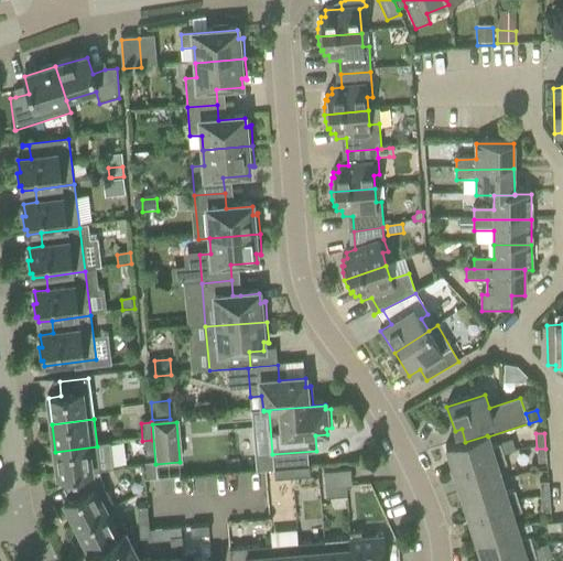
[(465,442),(446,448),(454,472),(504,456),(500,445),(491,449),(488,437),(487,435),(465,442)]
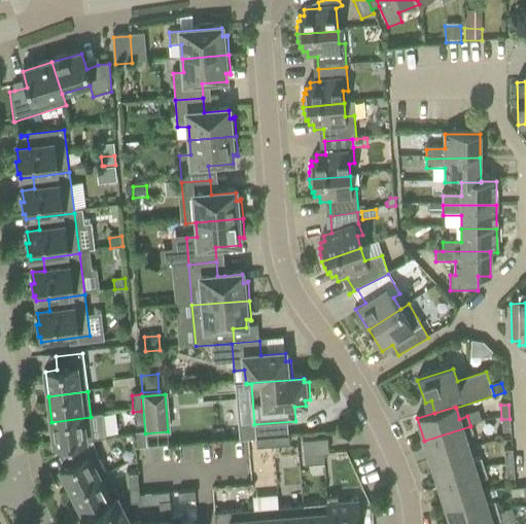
[(144,428),(142,412),(134,413),(135,429),(144,428)]
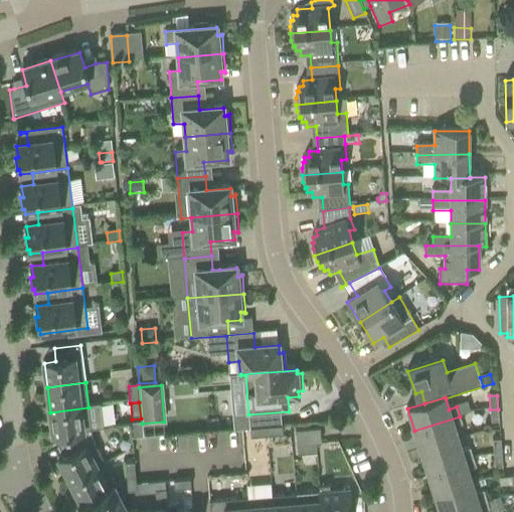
[(89,407),(50,412),(53,436),(92,431),(104,430),(101,405),(89,407)]
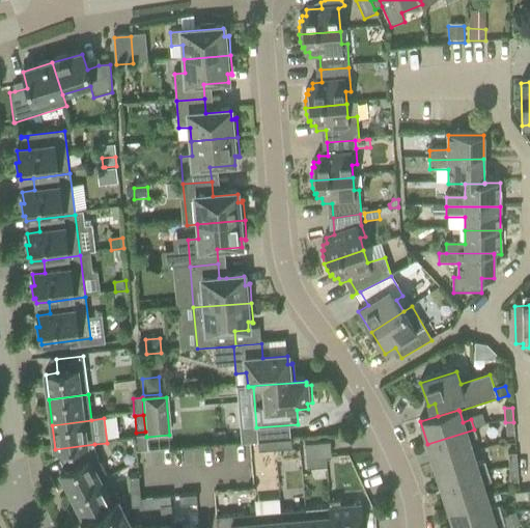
[(513,422),(505,422),(506,437),(514,436),(513,422)]
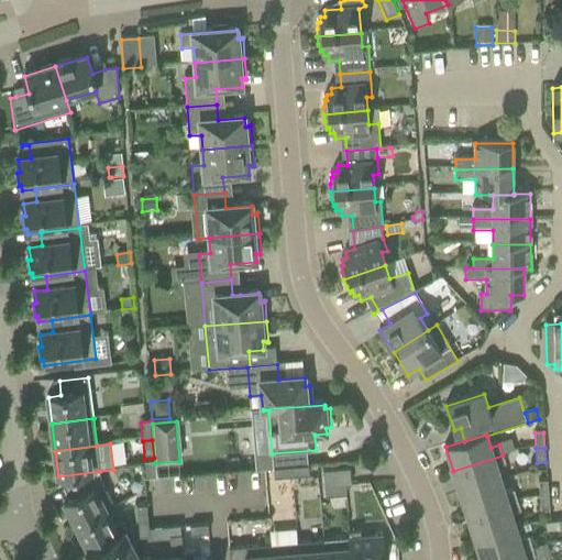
[(503,456),(453,471),(460,494),(502,481),(497,469),(506,465),(503,456)]
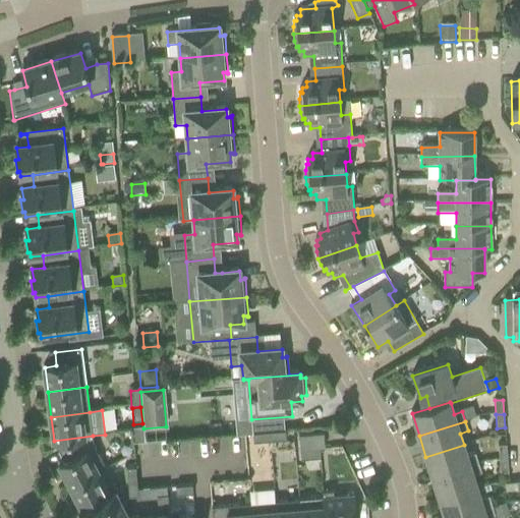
[(270,434),(270,443),(286,441),(286,433),(270,434)]
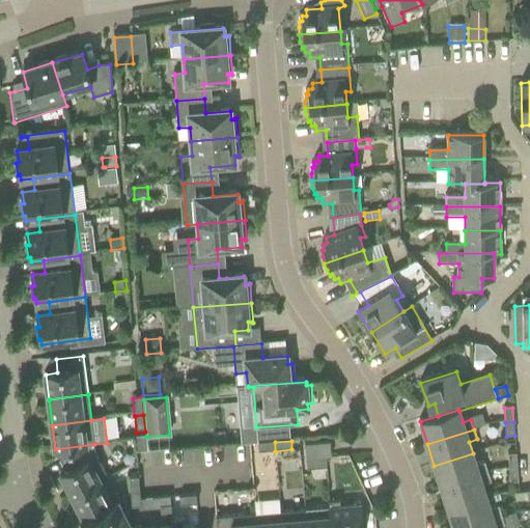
[(275,451),(275,442),(258,443),(259,452),(275,451)]
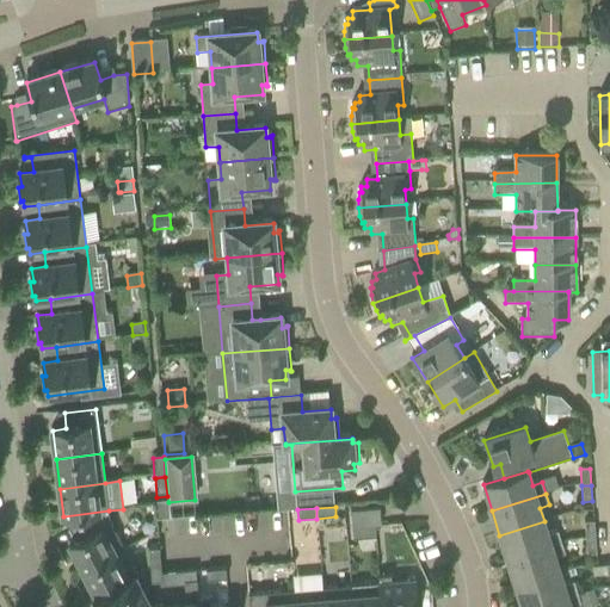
[(353,531),(376,528),(382,527),(380,509),(351,512),(353,531)]
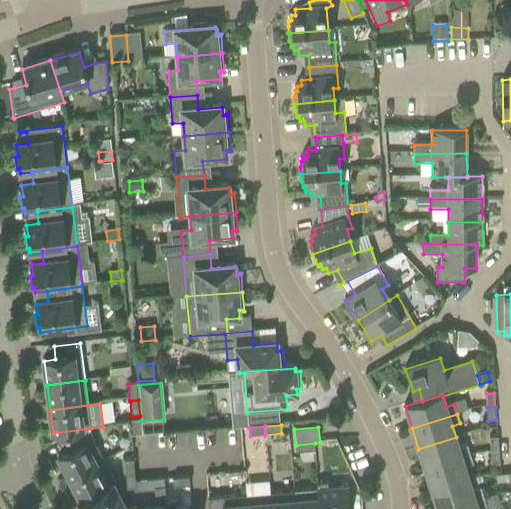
[(92,438),(91,428),(53,433),(53,434),(62,433),(63,441),(64,441),(69,451),(58,457),(70,479),(104,461),(92,438)]
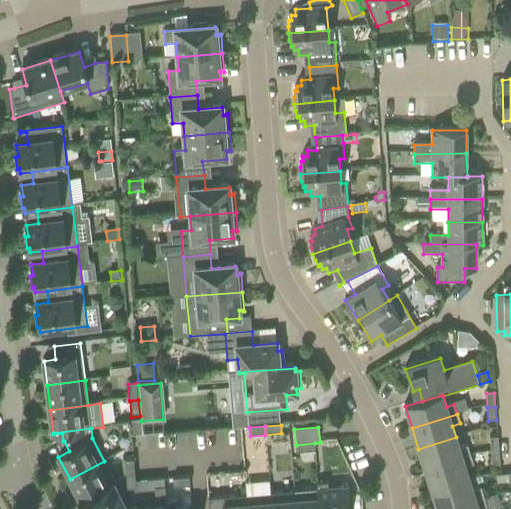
[(456,437),(418,449),(425,470),(470,456),(468,447),(459,449),(456,437)]
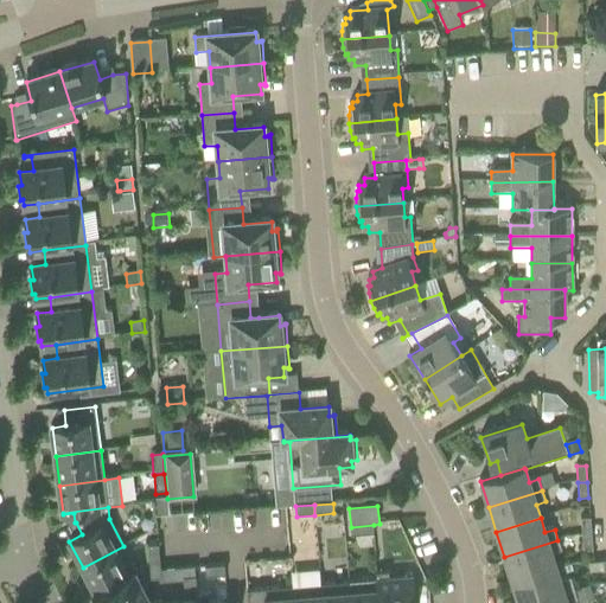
[(582,536),(592,536),(591,519),(581,520),(582,536)]
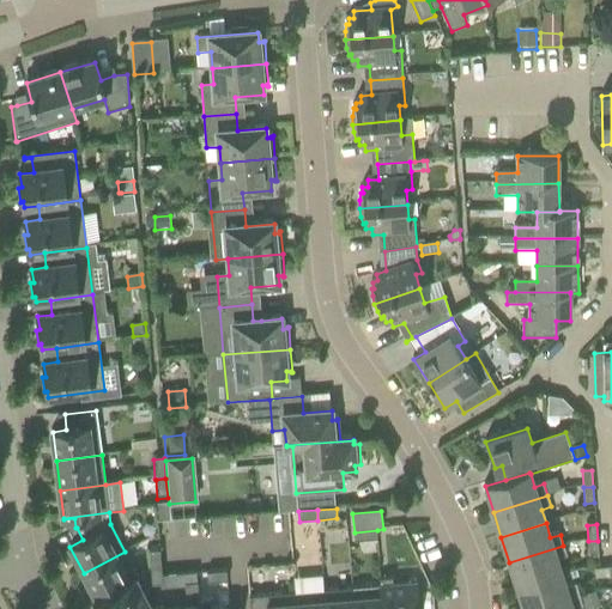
[(377,540),(377,530),(355,533),(355,542),(377,540)]
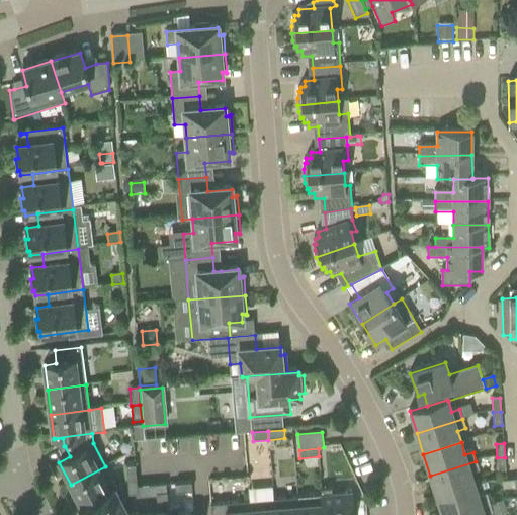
[(506,471),(505,457),(497,457),(498,471),(506,471)]
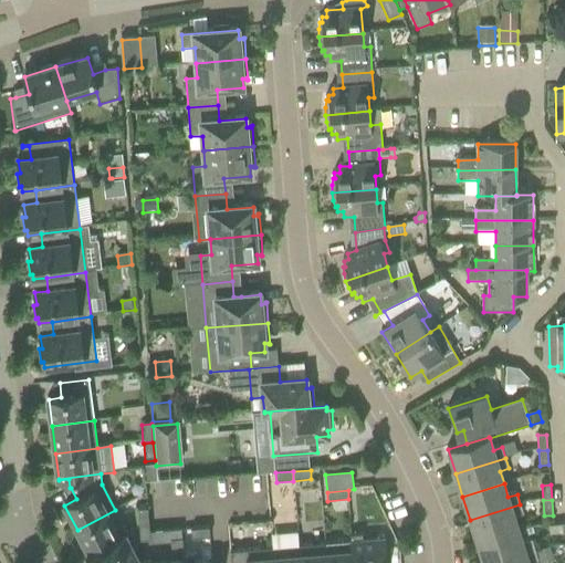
[(520,504),(470,520),(478,544),(519,531),(514,518),(523,514),(520,504)]
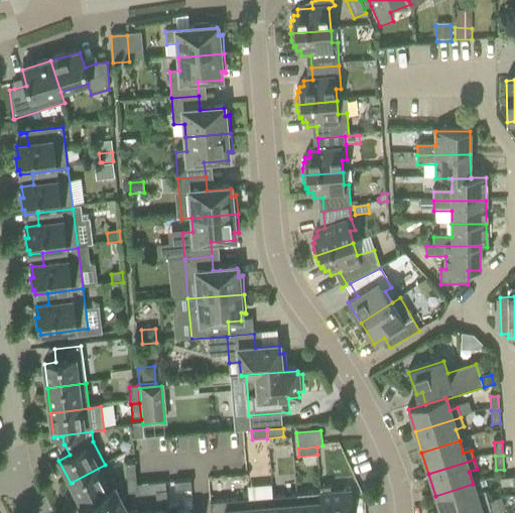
[(127,481),(136,480),(135,464),(126,465),(127,481)]
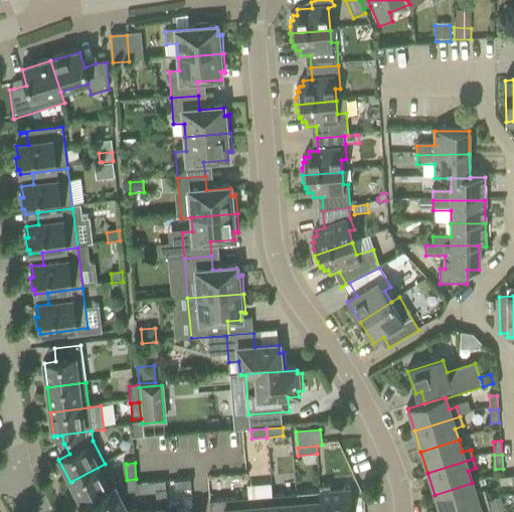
[(106,465),(105,464),(70,482),(78,498),(75,500),(78,504),(77,505),(114,487),(117,486),(113,478),(105,482),(98,469),(106,465)]
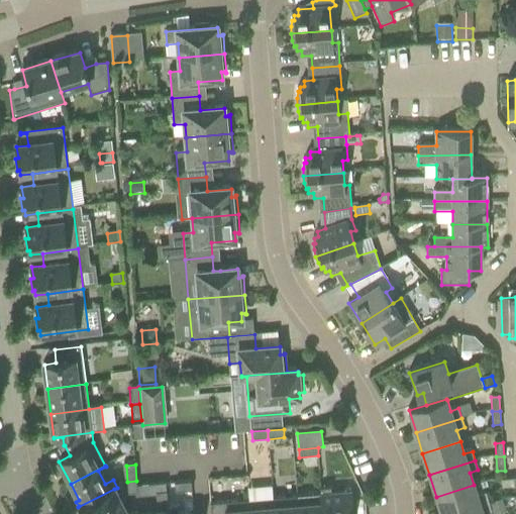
[(136,481),(127,482),(128,494),(137,494),(136,481)]
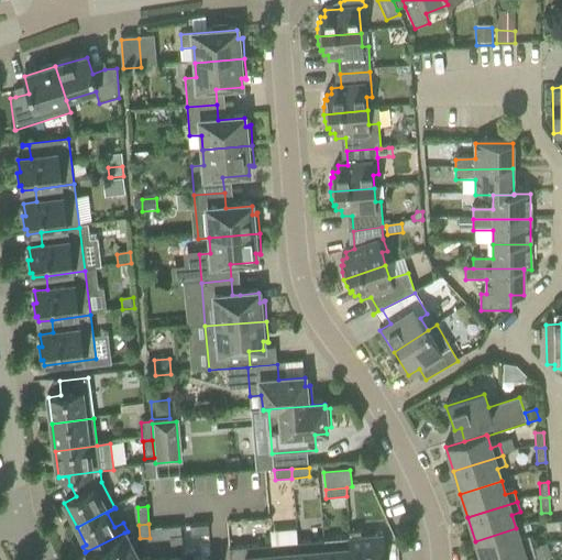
[(208,526),(190,527),(191,537),(209,535),(208,526)]
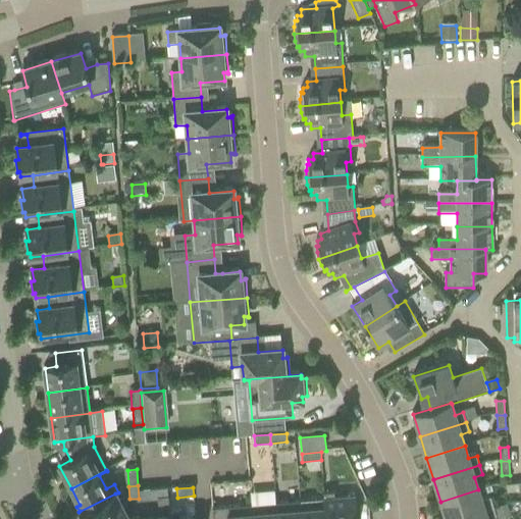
[(478,489),(440,502),(446,518),(459,518),(493,508),(490,499),(482,501),(478,489)]
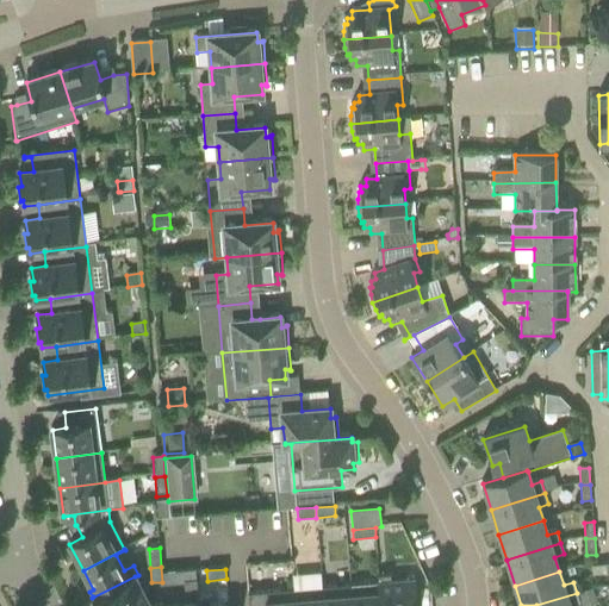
[(290,588),(316,587),(316,575),(290,576),(290,588)]
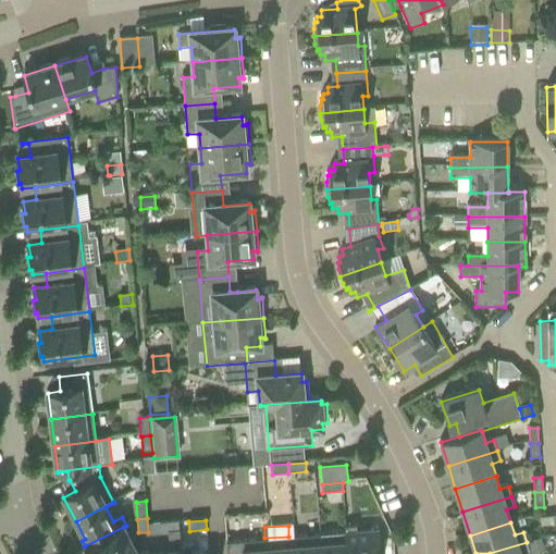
[(182,553),(181,548),(180,530),(169,531),(170,551),(148,553),(136,553),(123,527),(84,546),(87,553),(182,553)]
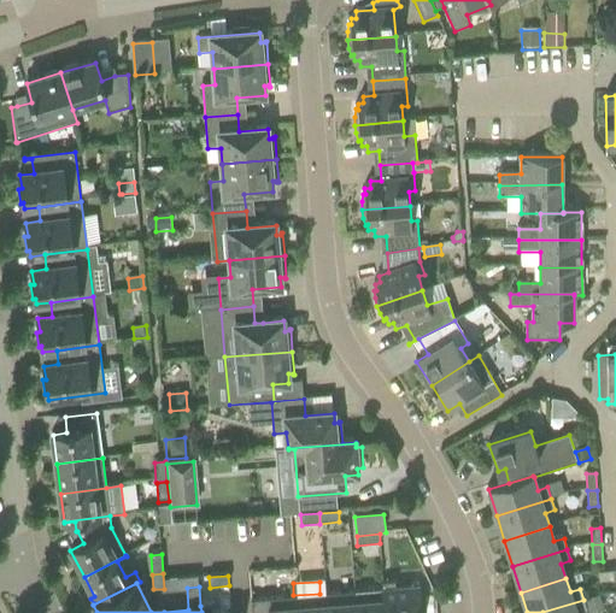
[(385,601),(386,612),(416,612),(418,612),(421,612),(418,590),(396,591),(396,583),(382,584),(383,601),(385,601)]
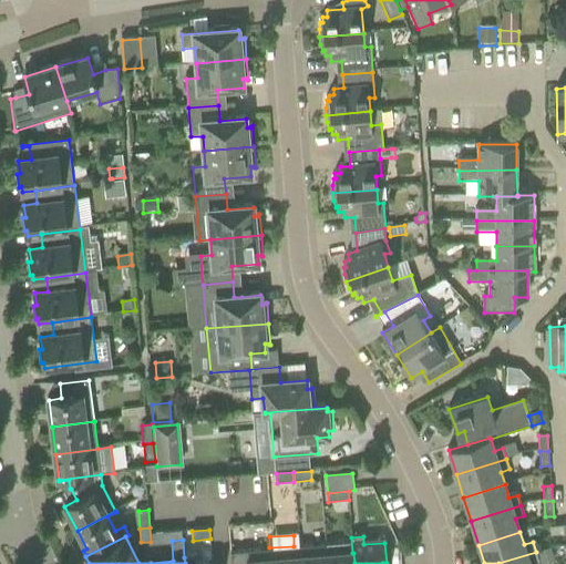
[(328,563),(326,545),(299,547),(300,563),(328,563)]
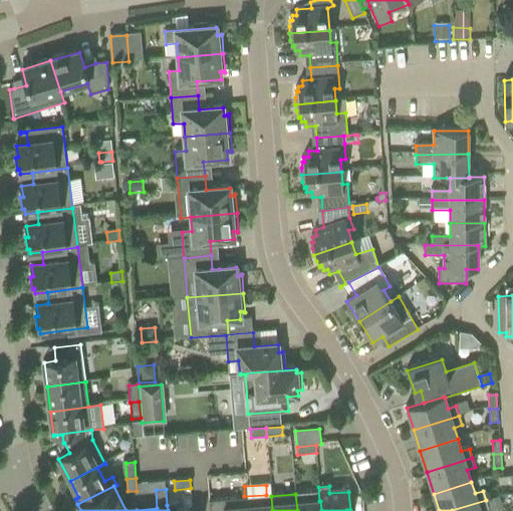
[(304,494),(295,494),(297,510),(321,510),(320,501),(319,501),(304,502),(304,494)]
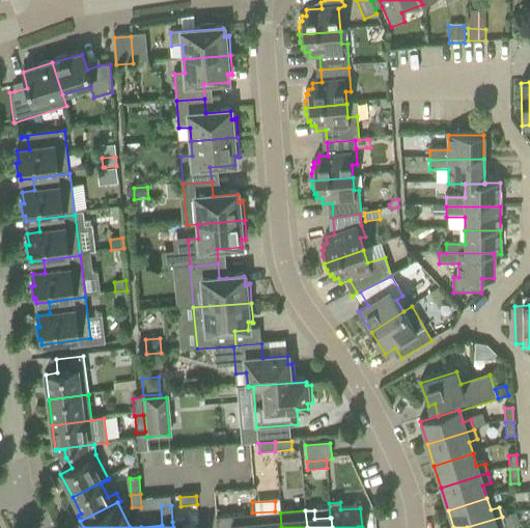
[(281,527),(280,512),(255,515),(256,527),(281,527)]
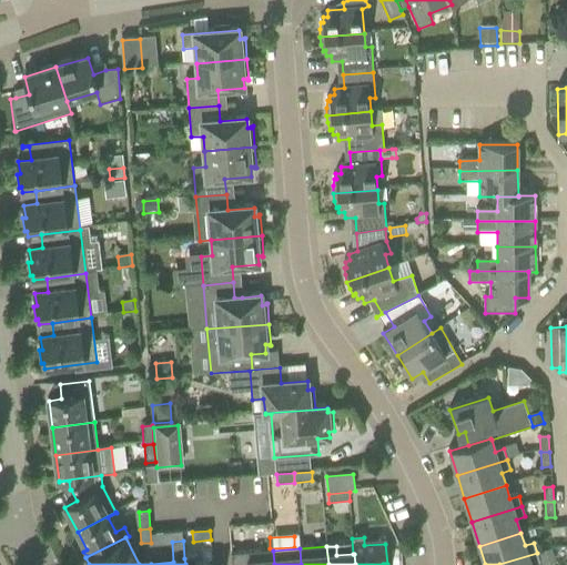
[(274,564),(273,551),(231,554),(232,564),(274,564)]
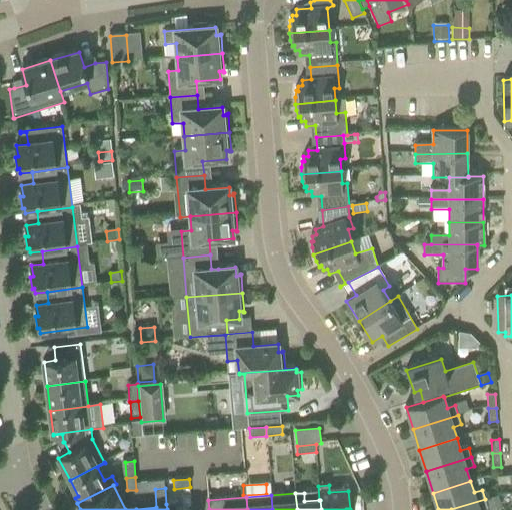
[(498,497),(485,501),(488,509),(499,509),(502,508),(498,497)]
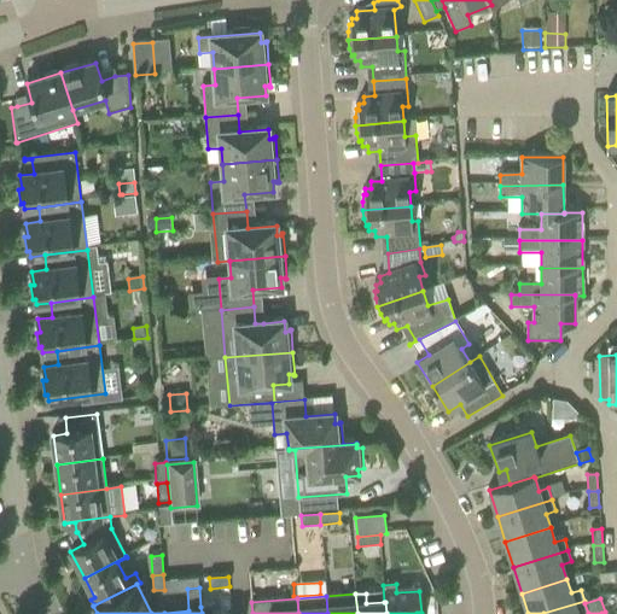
[(585,601),(543,613),(588,613),(585,603),(585,601)]
